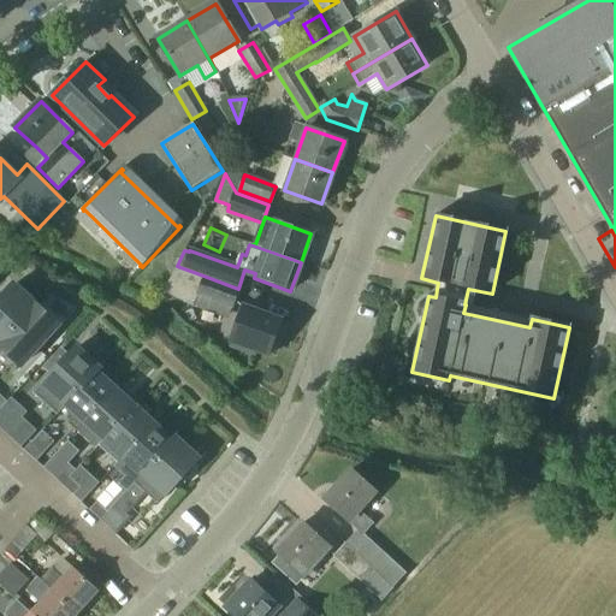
[(177,266),(164,291),(194,306),(197,295),(231,307),(238,289),(203,276),(190,271),(177,266)]
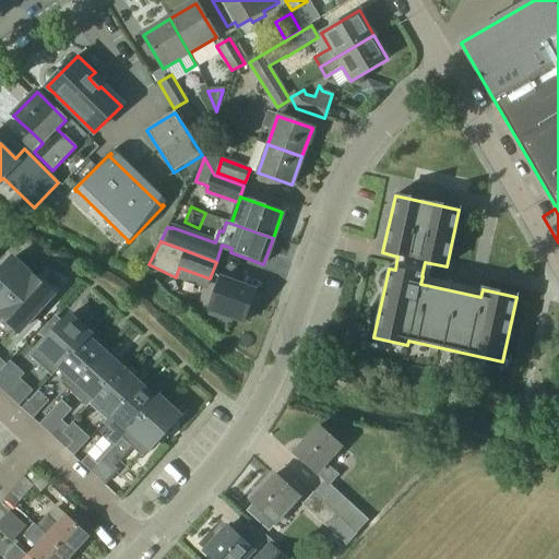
[(11,259),(0,271),(0,311),(32,277),(31,277),(11,259)]
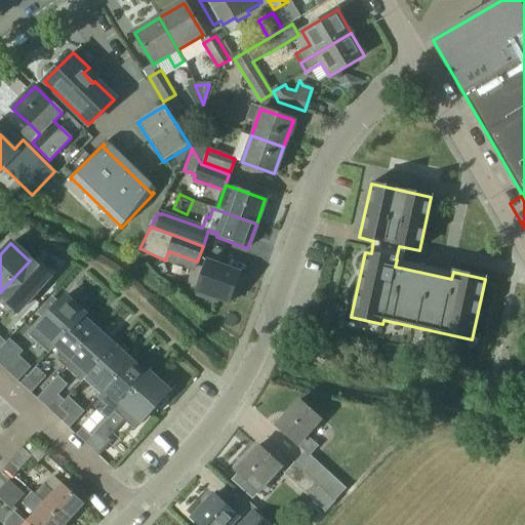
[(0,295),(17,312),(49,277),(29,259),(29,260),(30,260),(0,292),(0,295)]
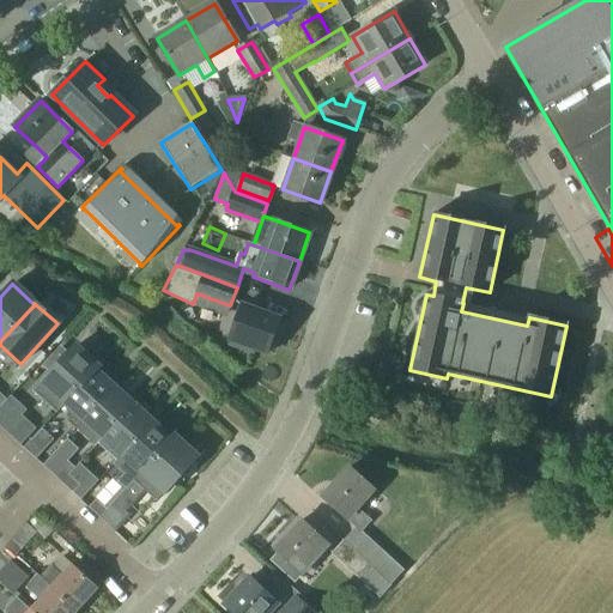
[(241,304),(226,345),(254,354),(255,349),(267,352),(268,350),(273,351),(283,322),(279,320),(279,319),(241,304)]
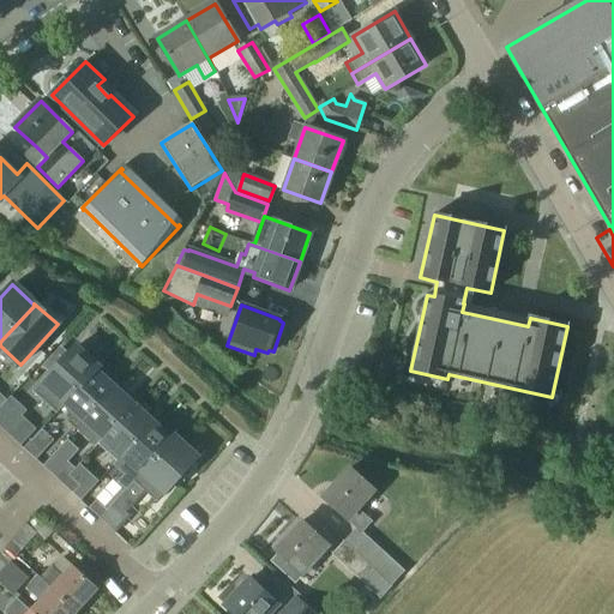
[(50,374),(34,392),(56,413),(58,413),(65,404),(95,371),(95,372),(97,368),(74,348),(68,354),(61,347),(42,367),(50,374)]
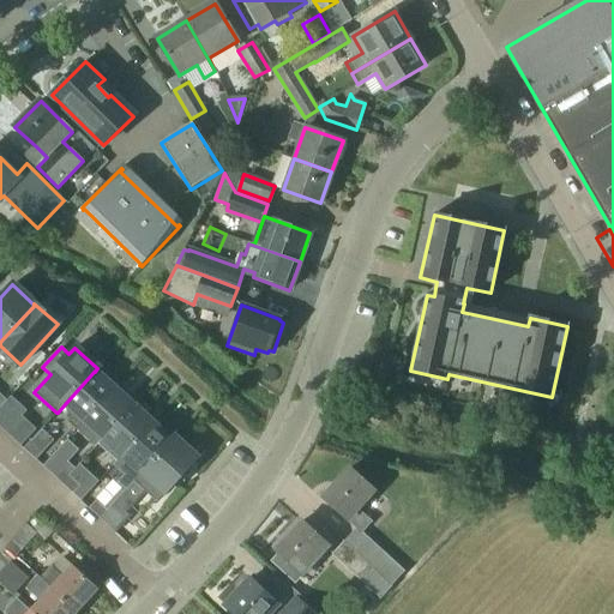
[(76,431),(84,421),(114,389),(95,372),(95,371),(65,404),(76,414),(67,422),(76,431)]
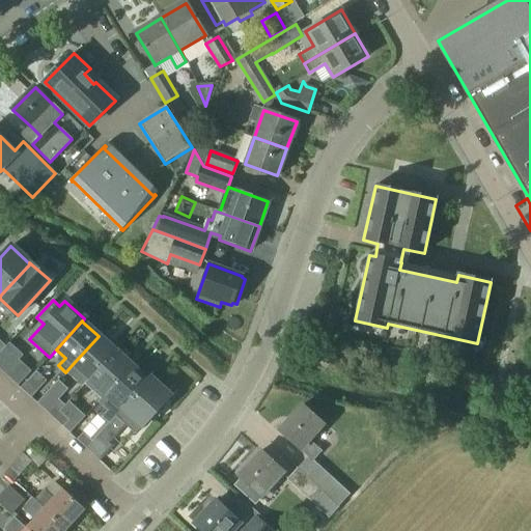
[(89,380),(114,351),(99,336),(73,364),(89,380)]
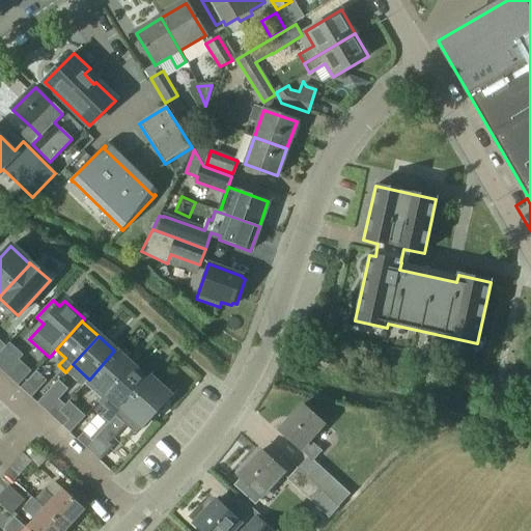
[(0,352),(0,370),(5,375),(19,361),(23,356),(8,343),(6,346),(0,352)]
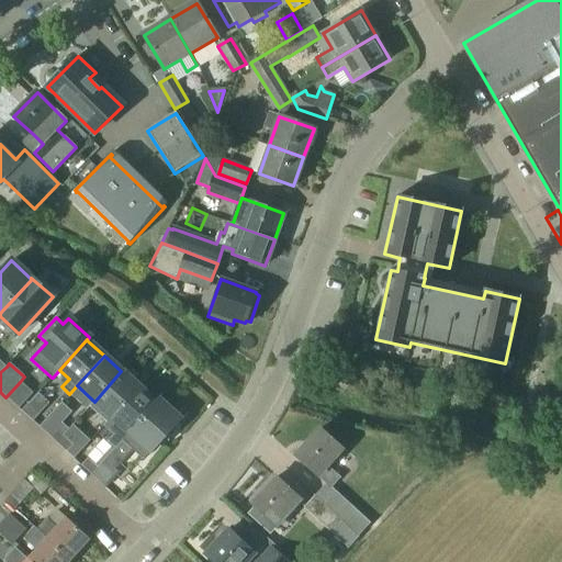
[(111,417),(138,388),(121,371),(94,402),(111,417)]
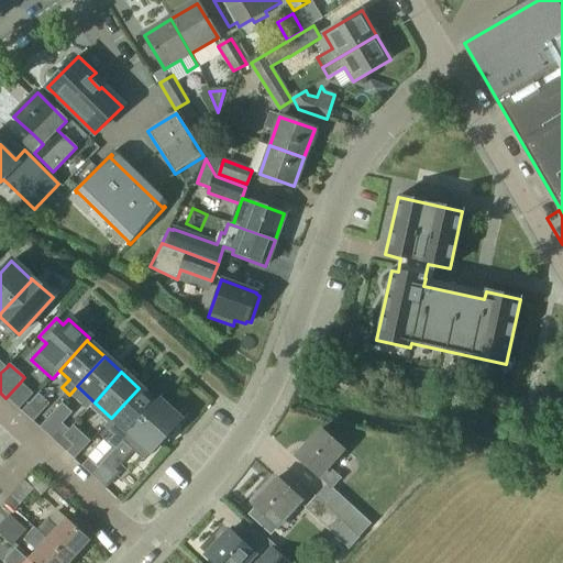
[(157,404),(156,404),(139,388),(111,418),(105,426),(114,435),(109,442),(117,450),(123,442),(122,442),(157,404)]
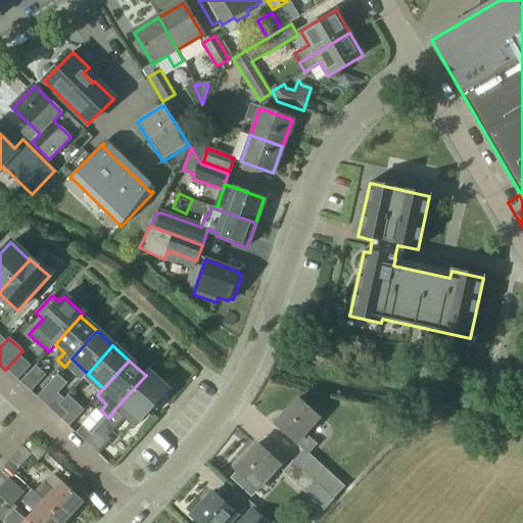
[(148,372),(145,375),(146,375),(113,411),(114,411),(133,428),(168,390),(148,372)]
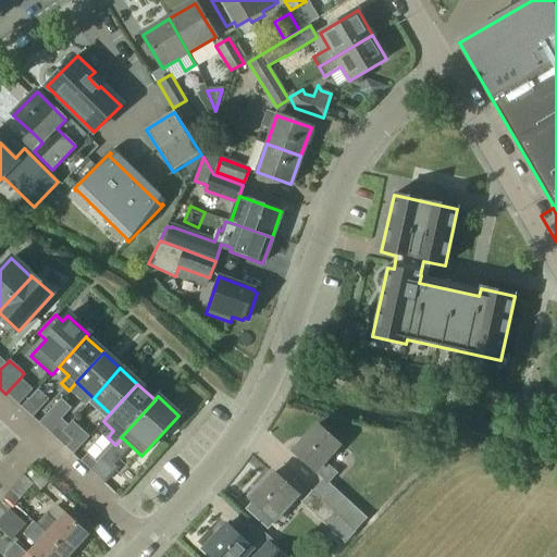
[(38,409),(27,400),(21,407),(32,417),(38,409)]
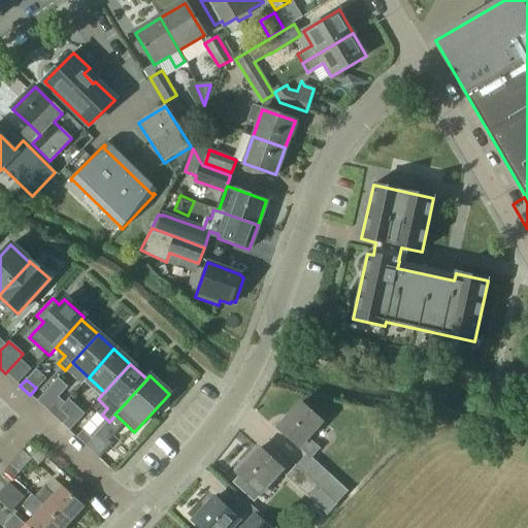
[(50,400),(43,407),(53,417),(59,409),(50,400)]
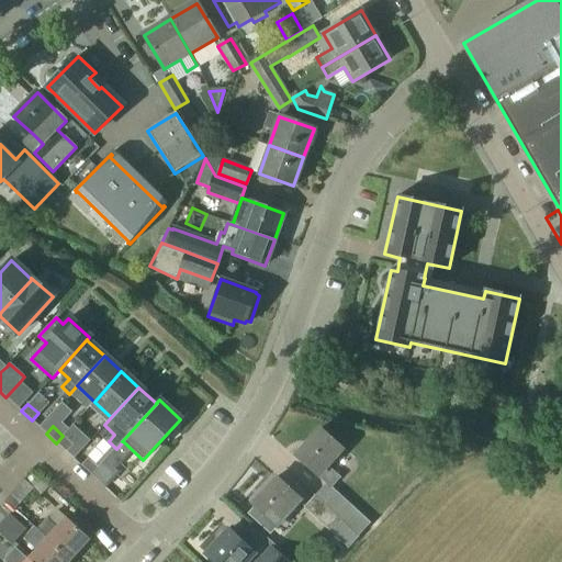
[(319,428),(294,457),(326,485),(315,496),(338,517),(349,505),(348,503),(332,487),(340,479),(326,465),(343,449),(319,428)]
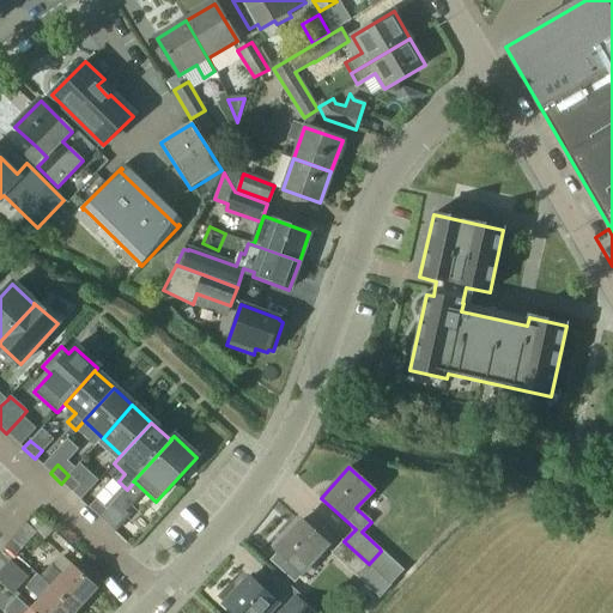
[(80,486),(68,475),(61,484),(72,493),(80,486)]
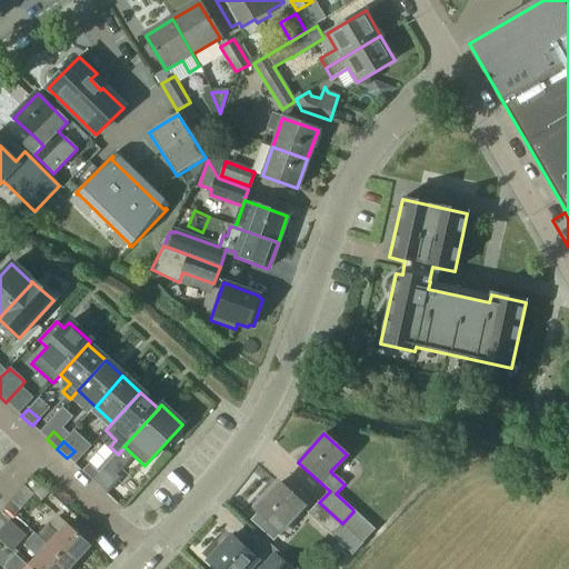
[(89,463),(81,471),(92,481),(99,473),(89,463)]
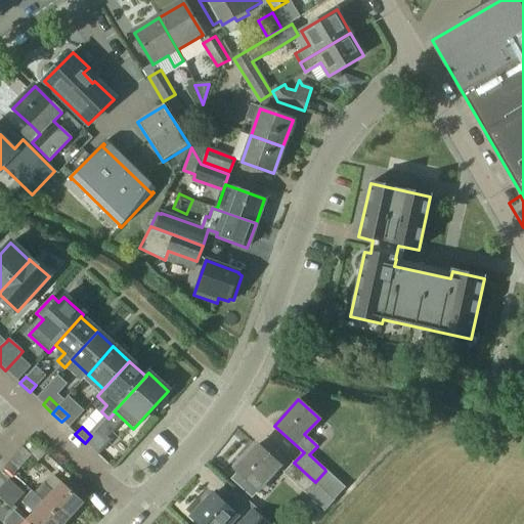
[(100,445),(91,436),(85,443),(94,451),(100,445)]
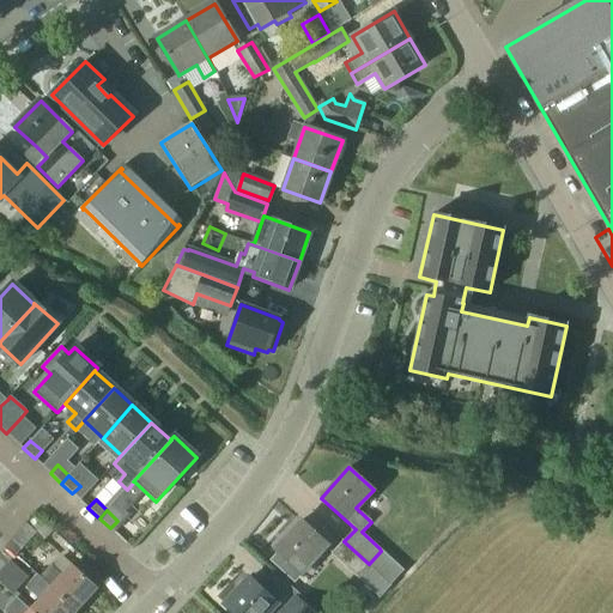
[(286,560),(274,572),(292,589),(302,599),(311,588),(298,575),(299,574),(301,574),(327,545),(301,521),(274,550),(286,560)]
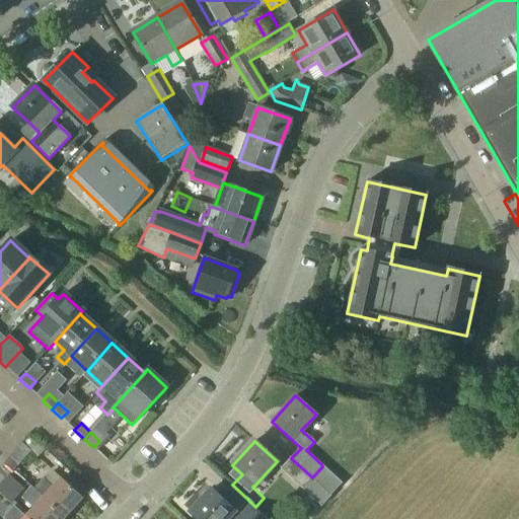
[(20,445),(4,462),(13,470),(30,451),(24,445),(22,443),(20,445)]
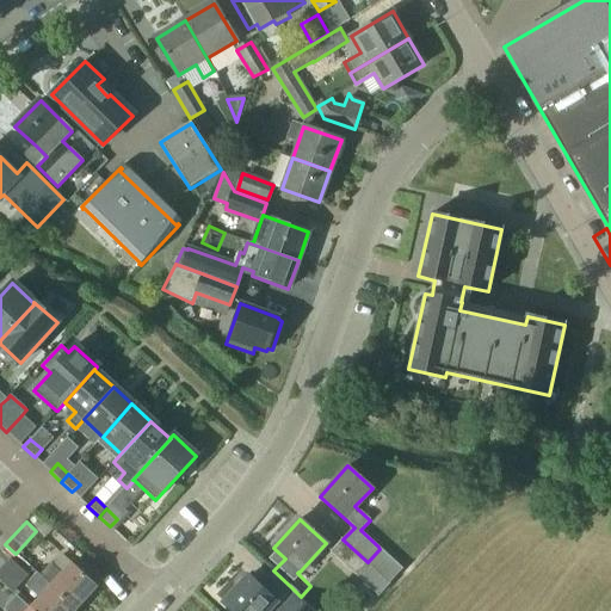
[(343,539),(332,553),(356,575),(368,562),(343,539)]
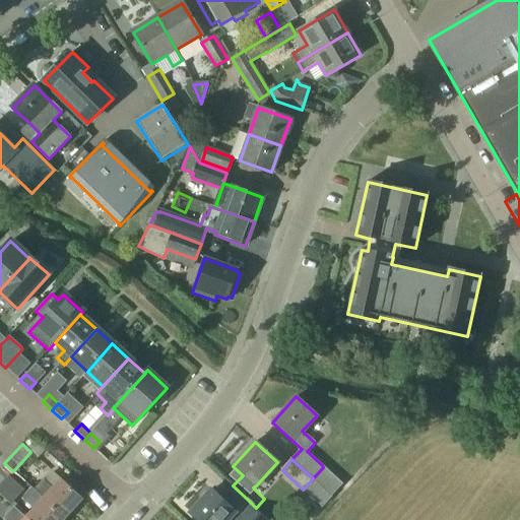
[(4,463),(0,467),(0,484),(9,475),(13,471),(4,463)]
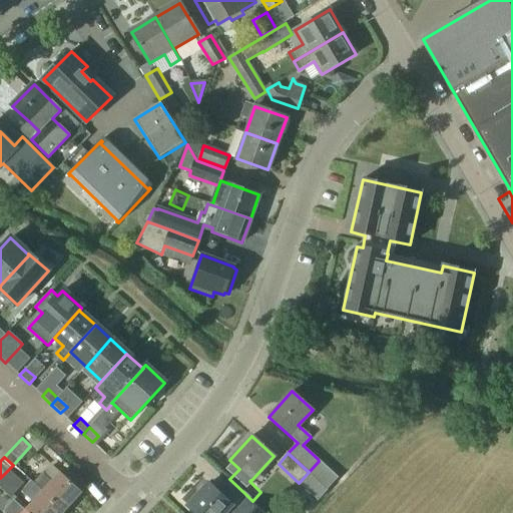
[(319,461),(309,472),(299,483),(318,501),(338,477),(326,466),(318,459),(319,461)]
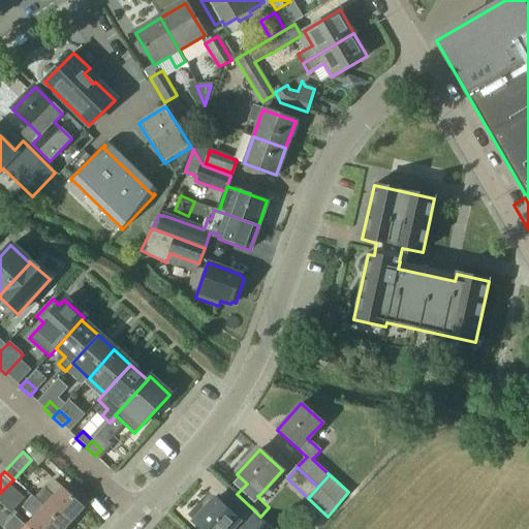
[(9,484),(0,493),(0,502),(11,514),(25,498),(9,484)]
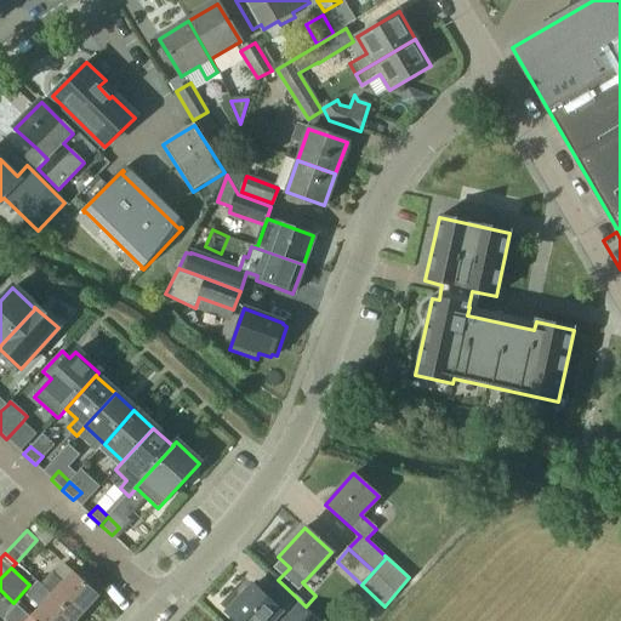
[(72,571),(51,594),(78,619),(98,596),(72,571)]
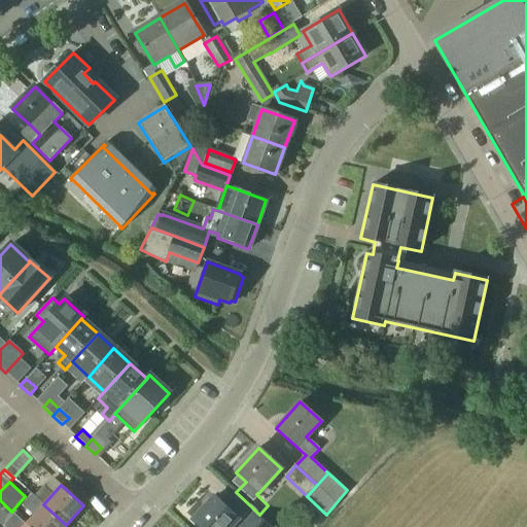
[(34,495),(25,505),(34,515),(29,521),(26,524),(29,526),(63,526),(66,525),(43,504),(34,495)]
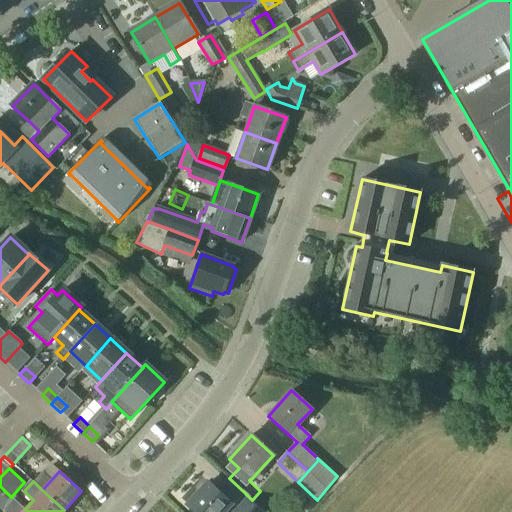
[(207,483),(187,505),(194,511),(260,511),(250,502),(252,500),(244,492),(231,506),(216,491),(207,483)]
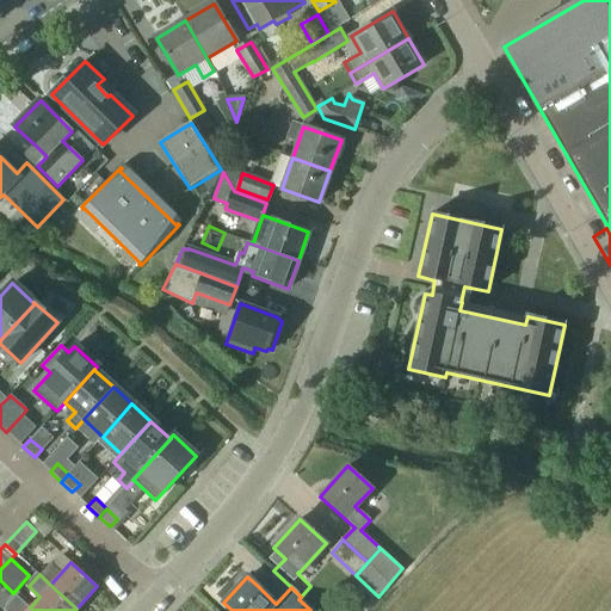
[(7,610),(6,610),(34,610),(30,608),(17,596),(5,609),(7,610)]
